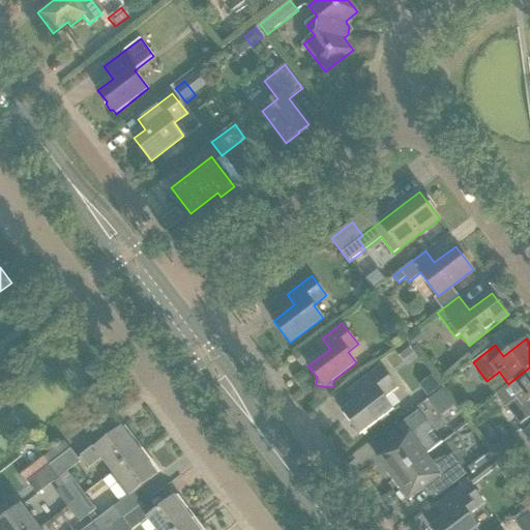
[(364,395),(343,412),(360,434),(393,409),(384,398),(396,388),(381,366),(356,386),(364,395)]
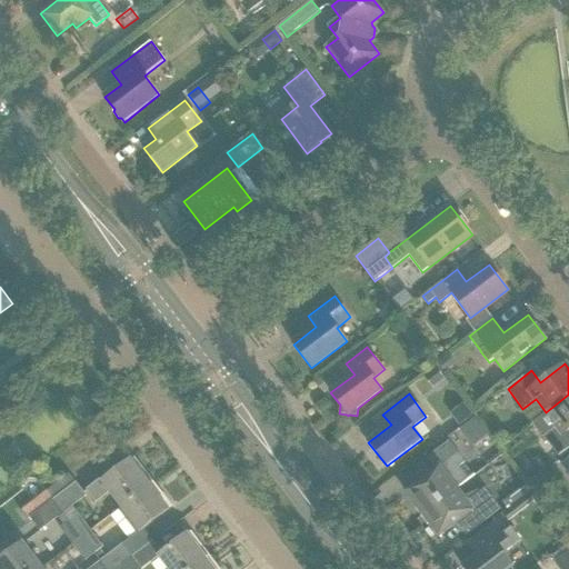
[(568,395),(546,412),(533,422),(543,436),(558,456),(568,448),(568,395)]
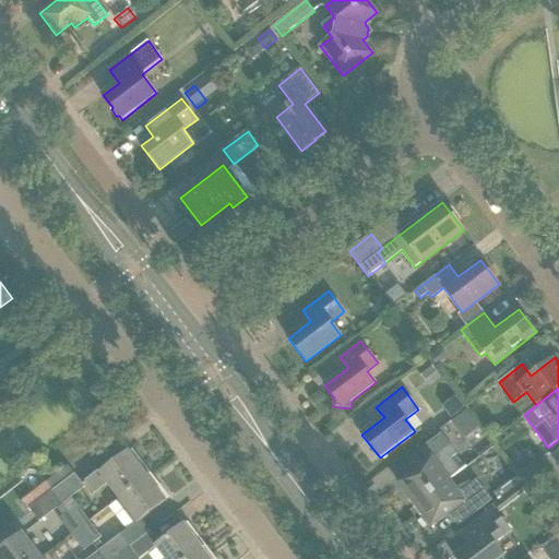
[(408,496),(407,499),(413,507),(414,507),(450,479),(450,478),(466,466),(456,453),(455,453),(454,454),(440,435),(414,454),(414,455),(415,454),(424,466),(400,484),(400,483),(399,483),(408,496)]
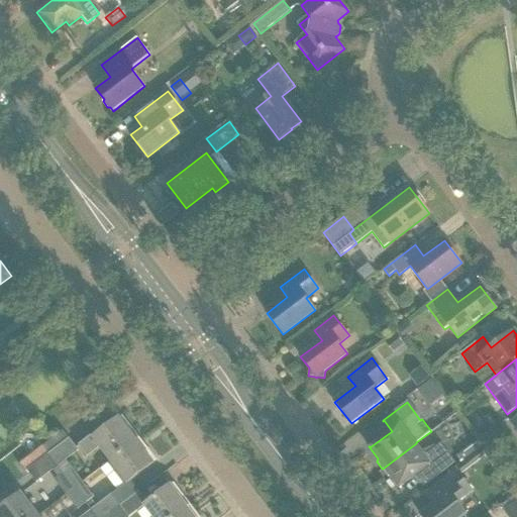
[(91,436),(78,445),(87,457),(99,447),(110,461),(137,441),(119,418),(93,439),(91,436)]
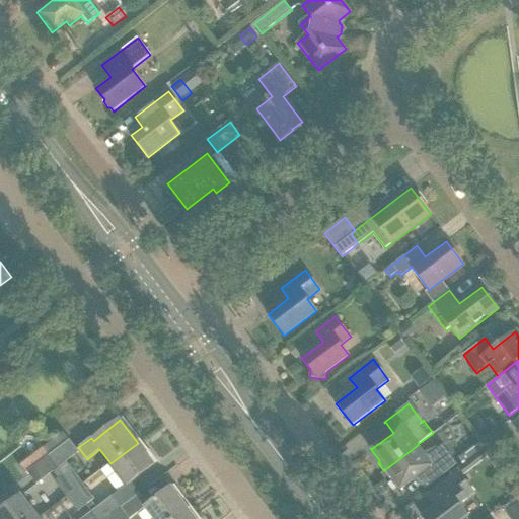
[(57,467),(79,451),(71,439),(48,456),(57,467)]
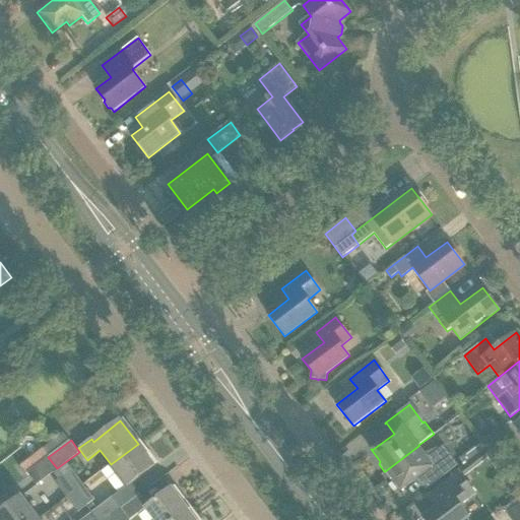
[(154,466),(138,444),(111,464),(128,486),(154,466)]
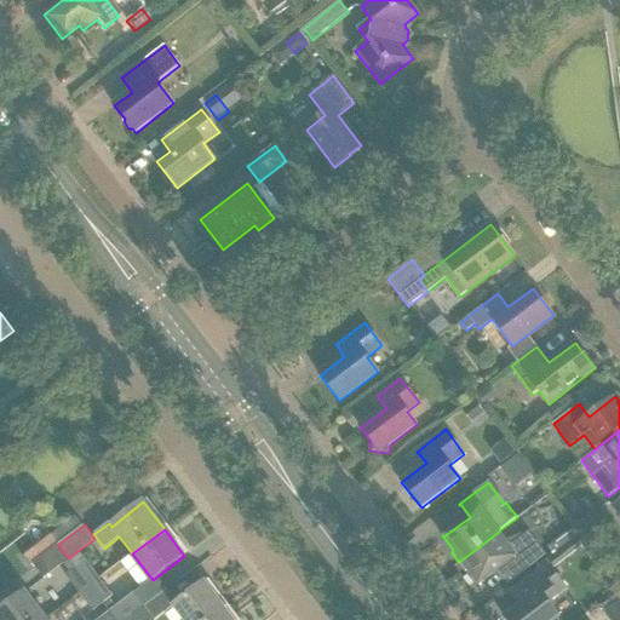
[(469,570),(480,586),(481,585),(480,584),(503,567),(512,579),(544,556),(528,534),(529,534),(529,532),(504,543),(498,534),(500,532),(499,532),(459,562),(459,563),(465,572),(469,570)]
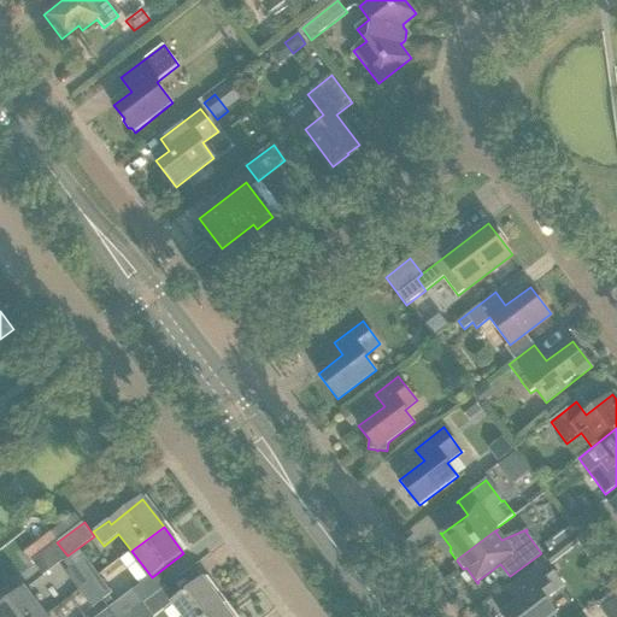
[(556,538),(545,546),(551,552),(560,545),(556,538)]
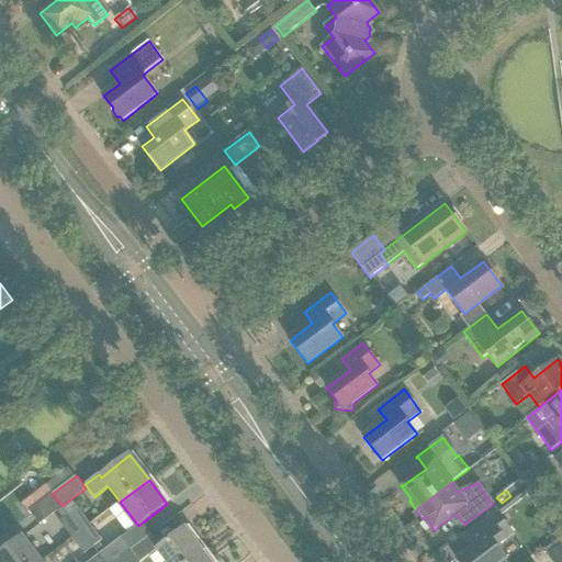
[(52,494),(29,512),(38,524),(62,506),(52,494)]
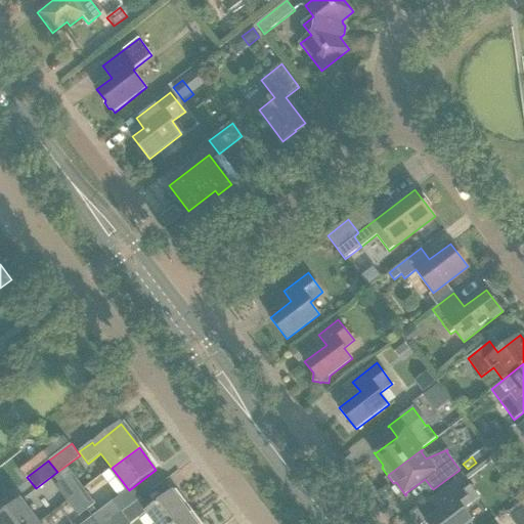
[(76,495),(83,490),(71,474),(63,480),(76,495)]
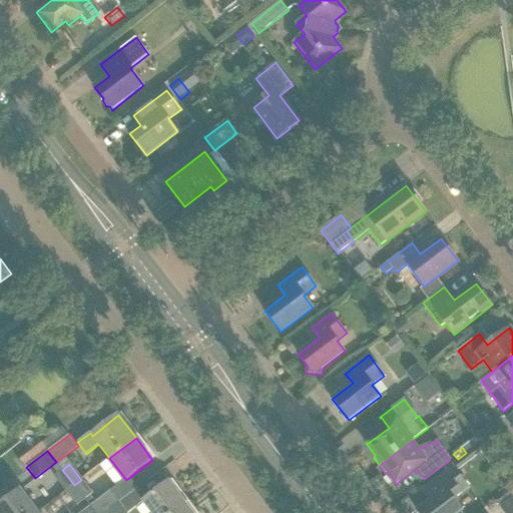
[(454,467),(421,491),(430,502),(418,511),(418,512),(459,512),(463,510),(454,499),(469,487),(454,467)]
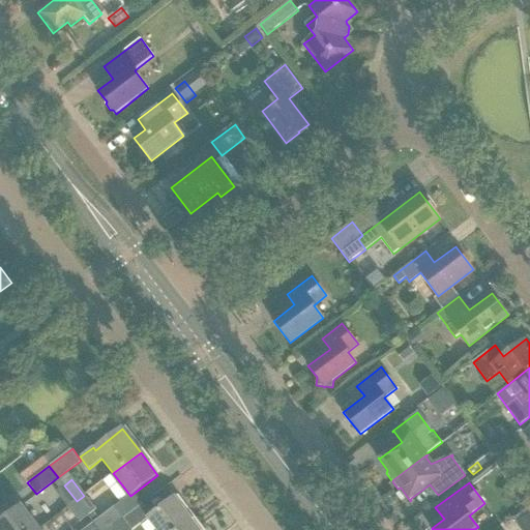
[(77,501),(64,486),(57,491),(68,507),(77,501)]
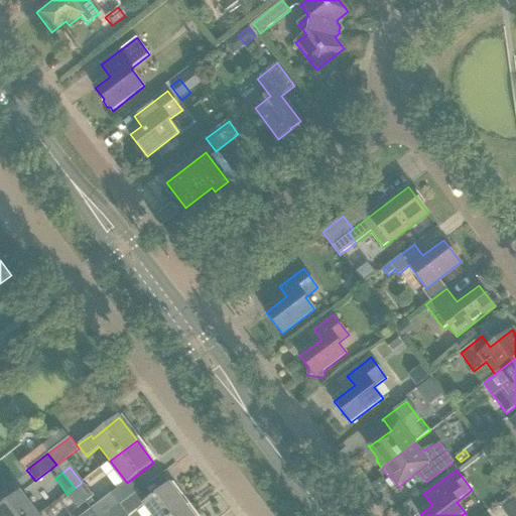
[(82,483),(75,488),(85,503),(93,497),(82,483)]
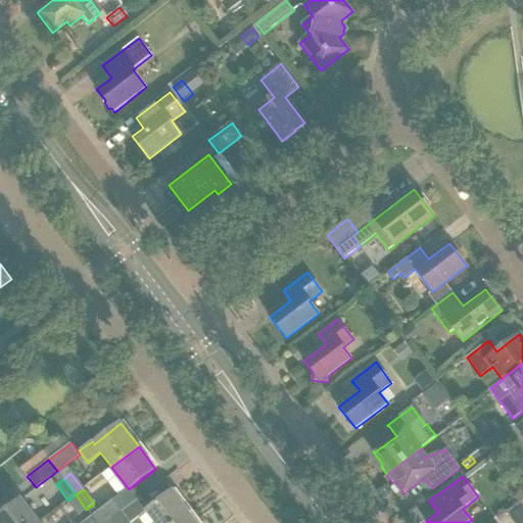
[(178,522),(190,514),(173,491),(145,512),(153,522),(178,522)]
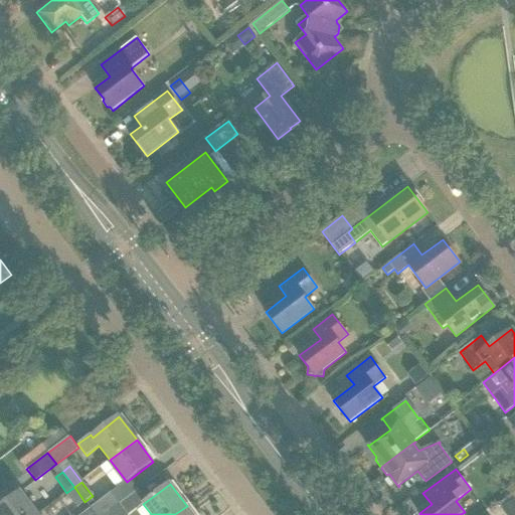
[(74,487),(66,493),(77,507),(84,502),(74,487)]
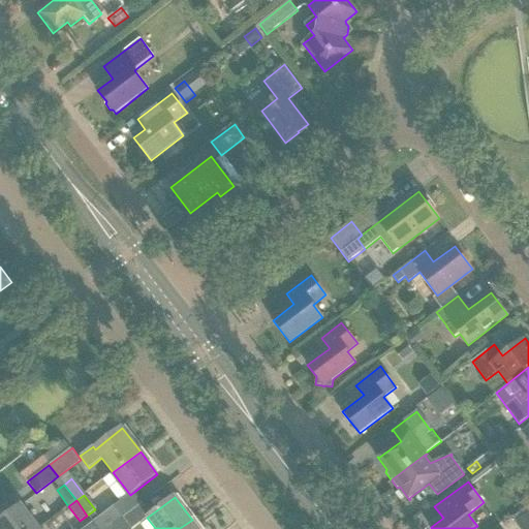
[(0,521),(0,528),(37,528),(39,528),(22,504),(0,521)]
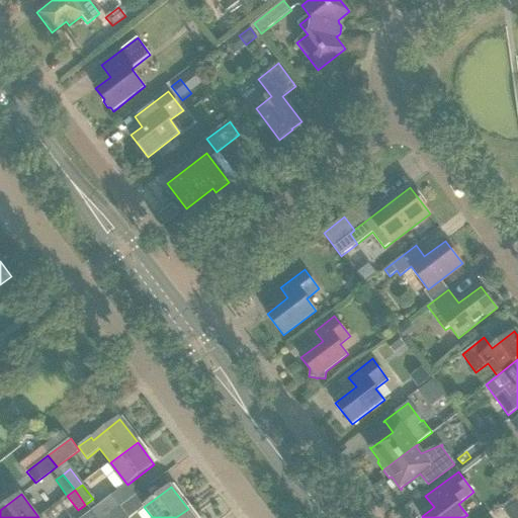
[(95,517),(107,517),(122,508),(112,496),(91,512),(95,517)]
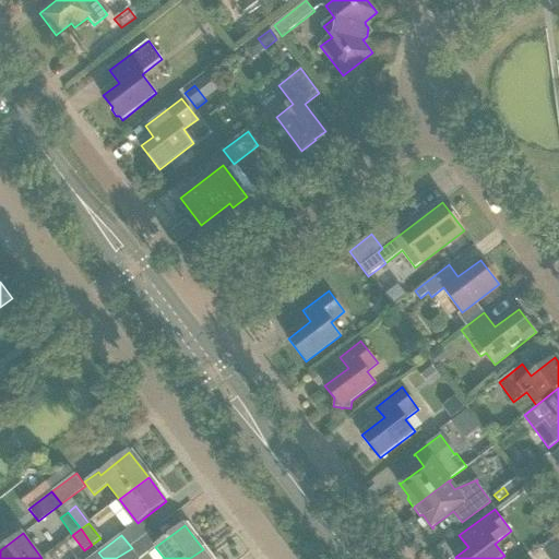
[(139,558),(140,558),(132,548),(116,558),(139,558)]
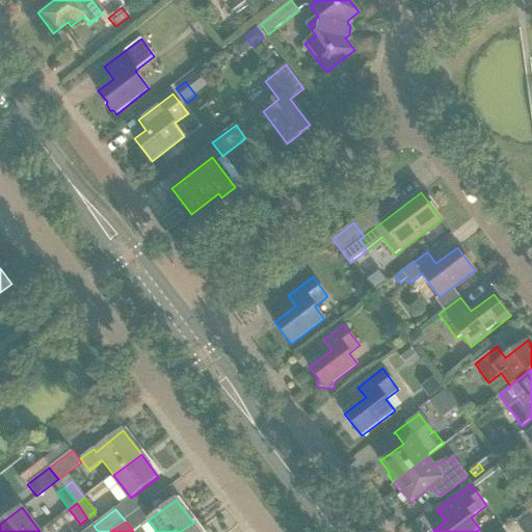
[(200,531),(193,523),(181,531),(200,531)]
